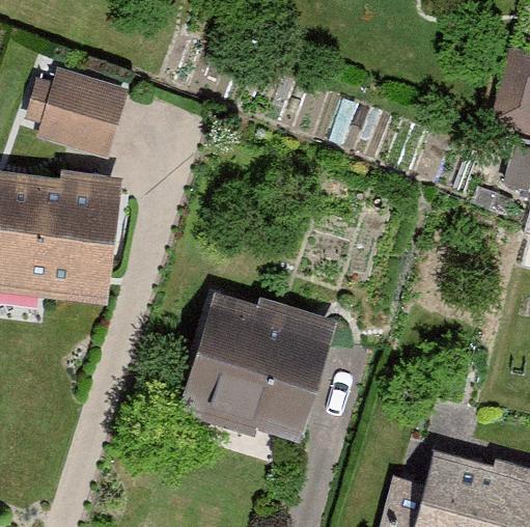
[(529,51),(512,46),(485,114),(529,128),(529,51)]
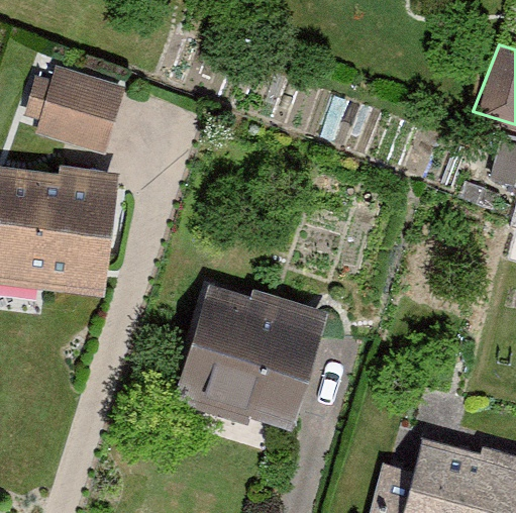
[(50,82),(37,78),(24,119),(38,123),(35,133),(106,156),(126,91),(55,68),(50,82)]
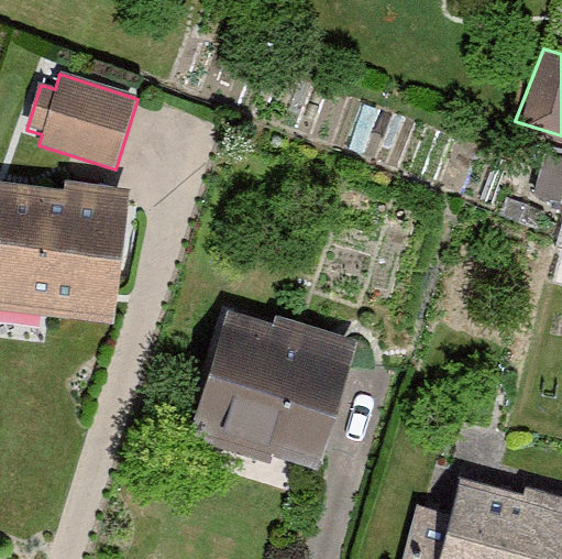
[(0,310),(114,324),(129,189),(64,183),(63,189),(0,182),(0,310)]
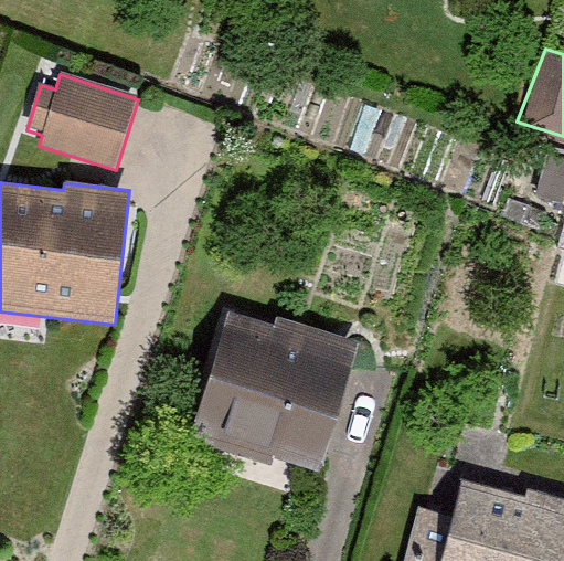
[(224,311),(187,438),(268,463),(269,456),(317,469),(355,341),(276,318),(274,326),(224,311)]
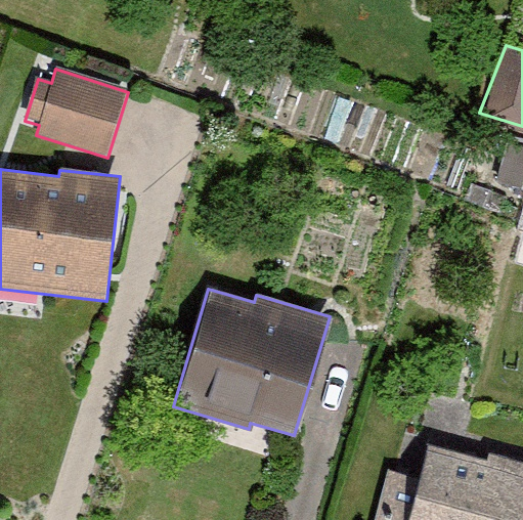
[(388,468),(375,519),(522,519),(522,461),(489,452),(487,461),(430,445),(422,477),(388,468)]
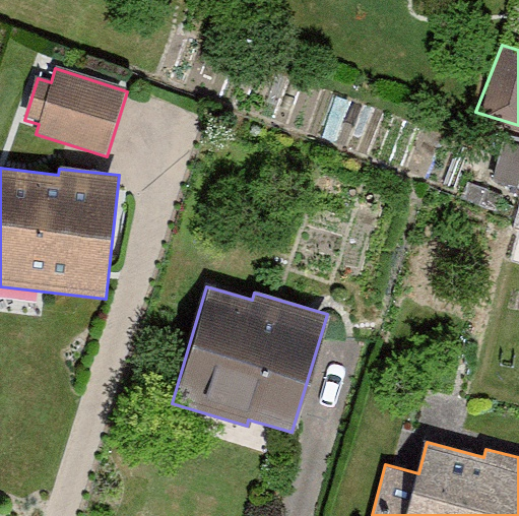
All buildings are outlined.
